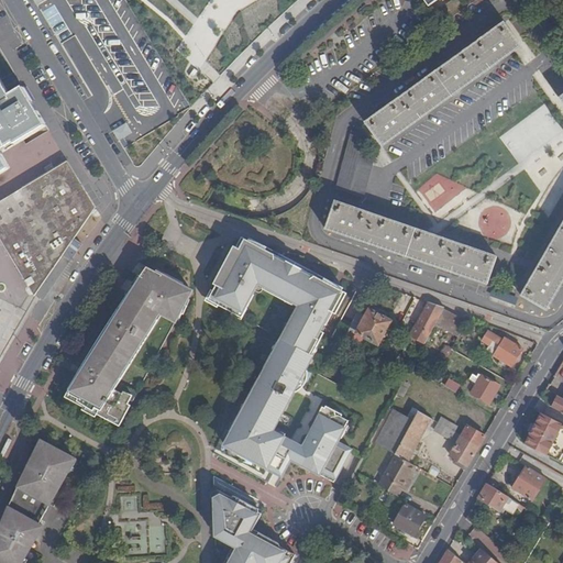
[(365,123),(382,146),(521,46),(505,22),(365,123)]
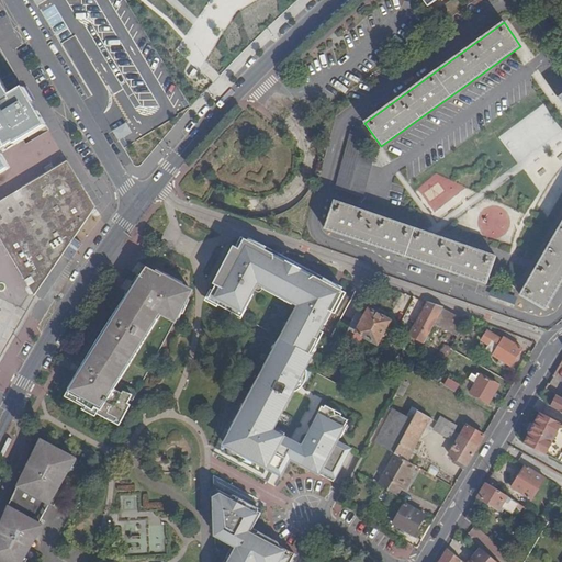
[(0,78),(0,119),(6,128),(0,131),(0,173),(10,168),(0,152),(0,150),(14,143),(15,145),(46,125),(23,87),(10,96),(0,78)]
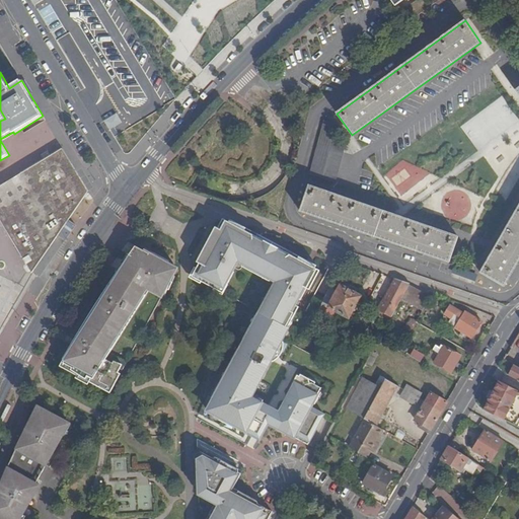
[(106,121),(113,130),(124,123),(119,113),(106,121)]
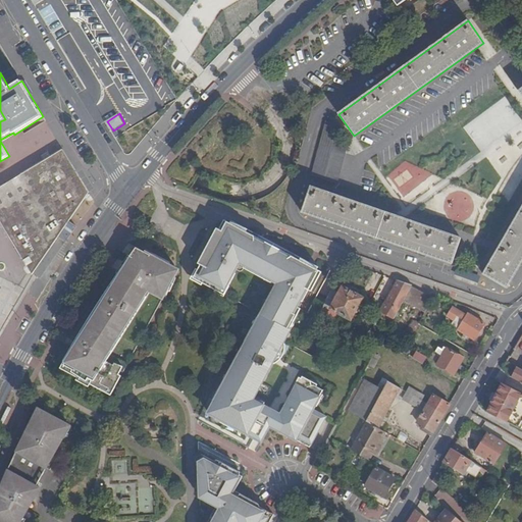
[(311,176),(324,179),(334,140),(338,124),(325,121),(311,176)]
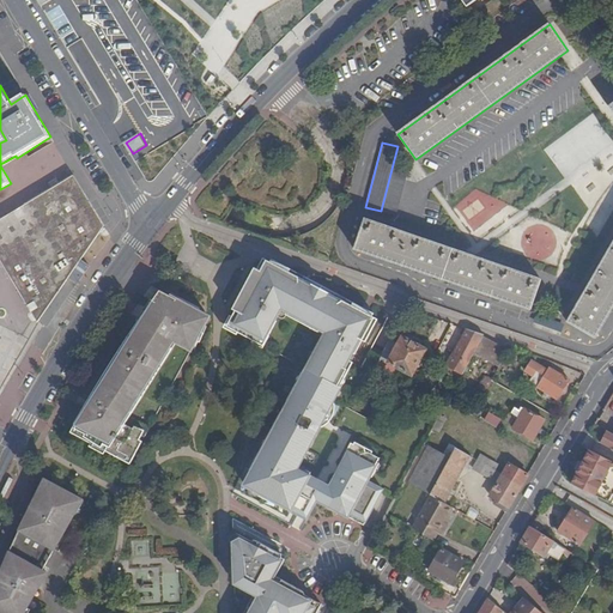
[(393,164),(381,211),(396,216),(408,169),(393,164)]
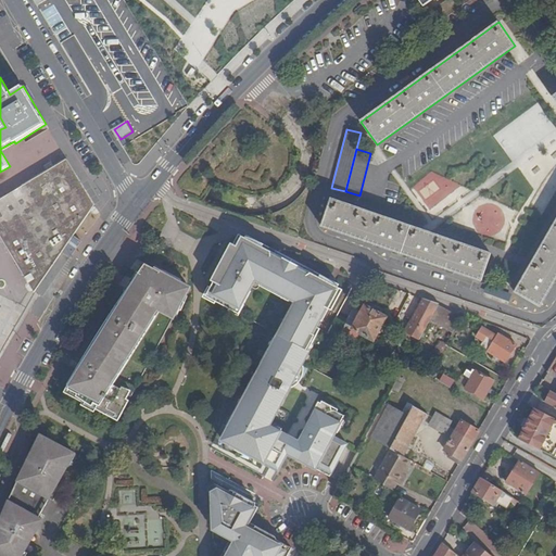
[(40,166),(45,173),(66,160),(87,192),(92,189),(81,172),(68,150),(40,166)]
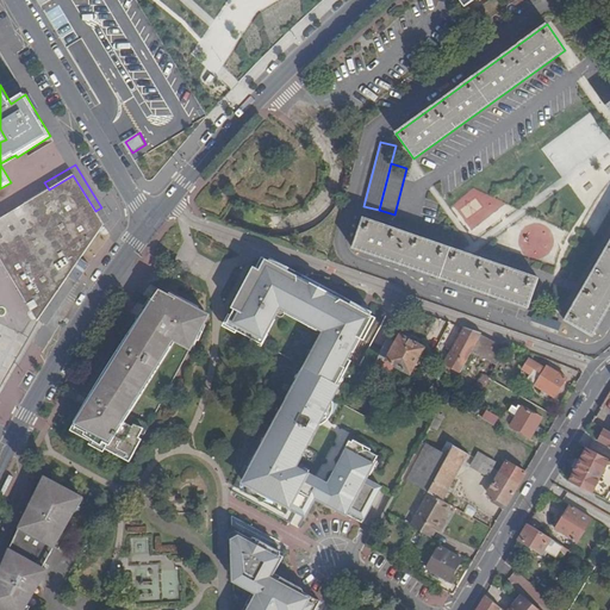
[(95,211),(73,175),(49,190),(0,218),(0,259),(37,321),(69,275),(78,281),(89,266),(80,259),(99,231),(104,225),(95,211)]
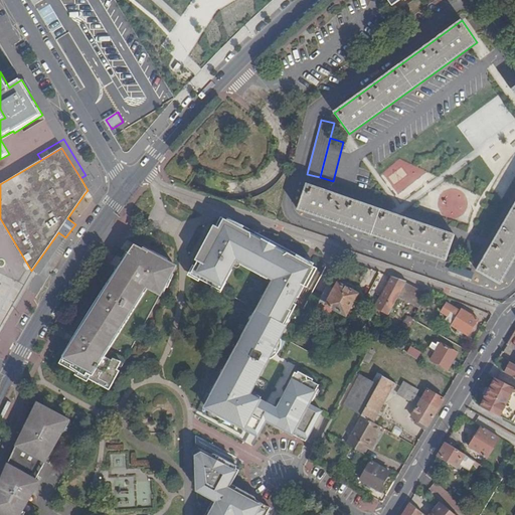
[(446,261),(455,235),(306,184),(297,209),(446,261)]
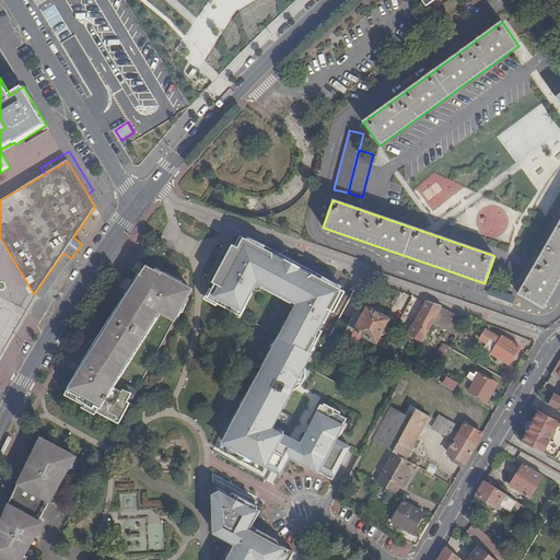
[(559,222),(518,294),(543,308),(559,279),(559,222)]
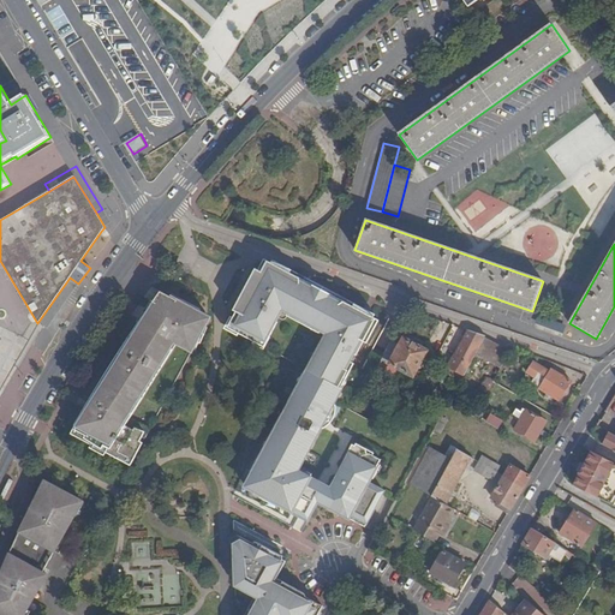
[(316,354),(309,370),(338,386),(341,380),(345,381),(346,380),(354,364),(348,360),(352,353),(356,356),(359,350),(353,346),(358,339),(364,341),(366,344),(378,321),(369,316),(368,320),(360,316),(362,311),(348,304),(338,298),(335,302),(329,298),(330,294),(312,286),(311,288),(304,285),(306,282),(264,260),(257,274),(249,288),(256,292),(251,300),(245,297),(228,328),(257,344),(258,341),(263,345),(268,336),(269,338),(278,322),(276,321),(281,312),(282,310),(297,317),(296,320),(311,329),(312,326),(328,334),(326,336),(321,345),(320,345),(315,354),(316,354)]
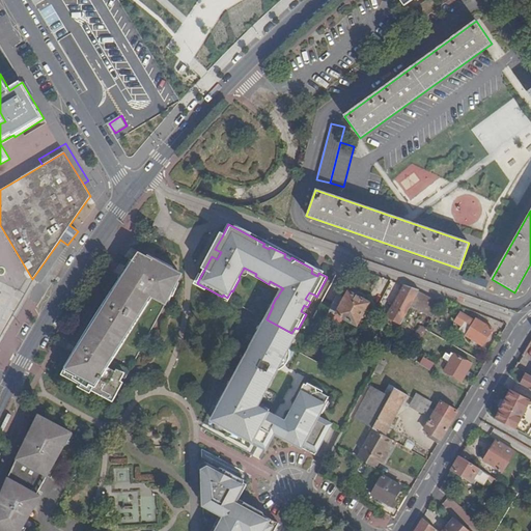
[(215,249),(212,256),(217,259),(221,252),(215,249)]
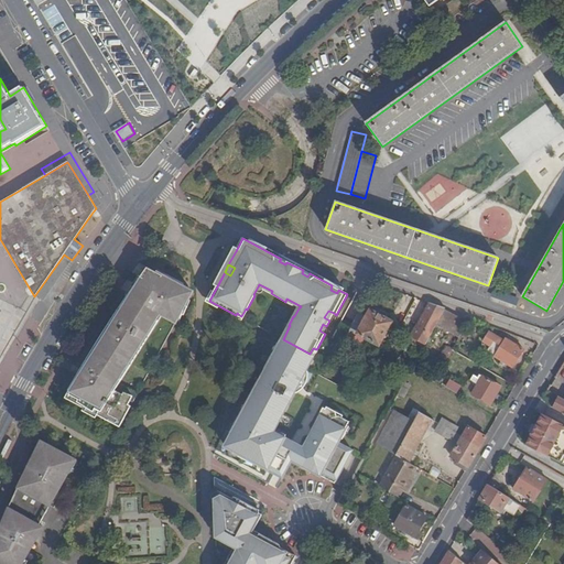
[(115,391),(122,379),(119,378),(129,364),(131,365),(137,355),(134,354),(142,342),(144,344),(149,336),(147,334),(160,313),(162,315),(176,322),(192,292),(148,268),(141,278),(142,278),(129,296),(128,296),(119,308),(95,346),(85,364),(77,377),(65,398),(120,427),(131,407),(129,404),(133,397),(123,393),(122,394),(115,391)]
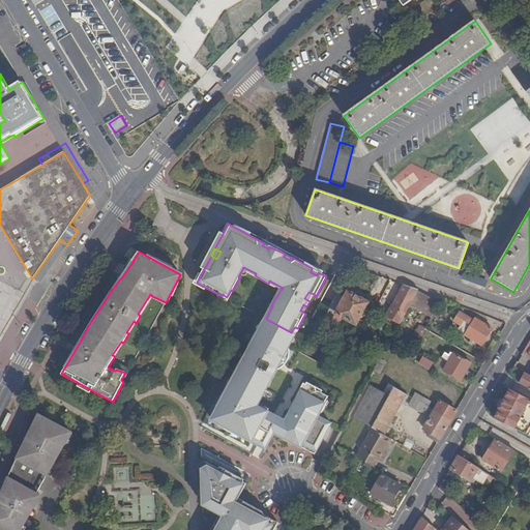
[(242,269),(255,275),(256,273),(243,267),(242,269)]
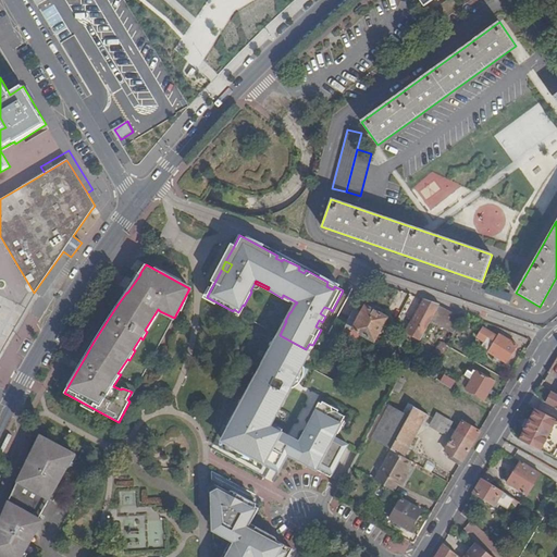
[(282,298),(295,305),(297,302),(283,295),(282,298)]
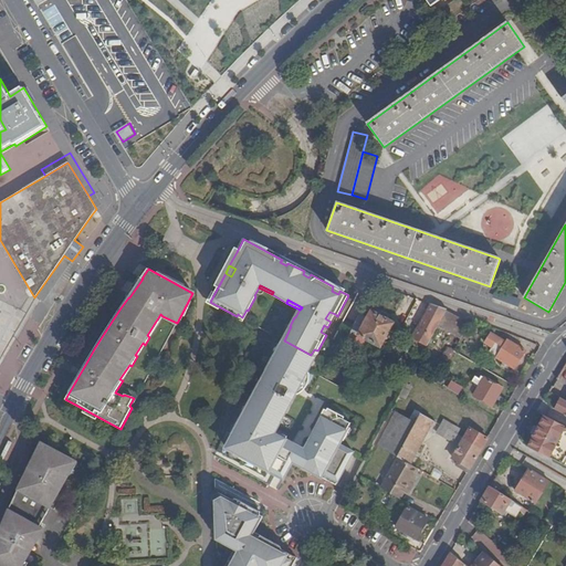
[(412,337),(427,345),(437,326),(438,324),(446,311),(447,308),(431,304),(412,337)]
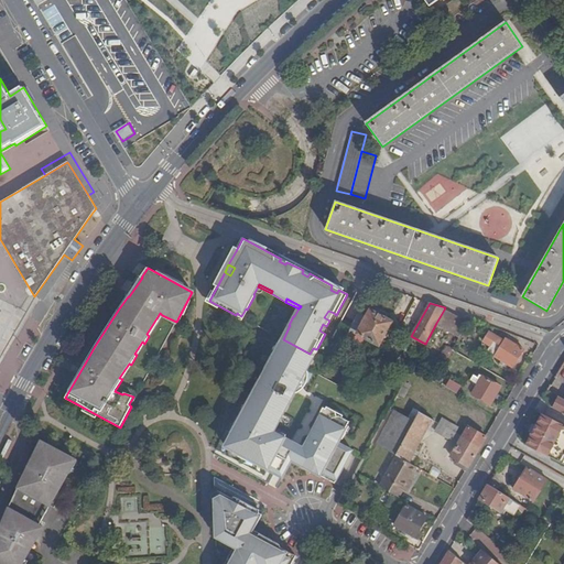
[(444,310),(436,323),(435,325),(458,338),(467,321),(444,310)]
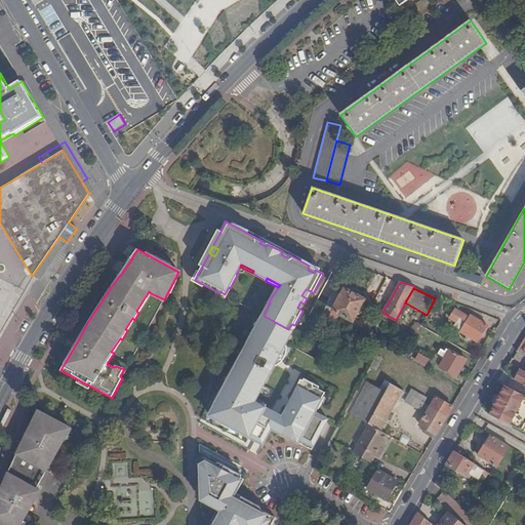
[(307,298),(311,291),(306,289),(301,295),(307,298)]
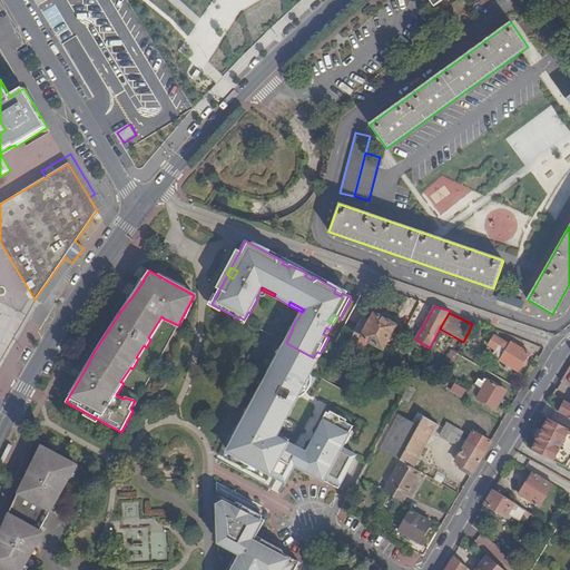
[(354,333),(383,349),(395,325),(374,314),(371,321),(363,316),(354,333)]
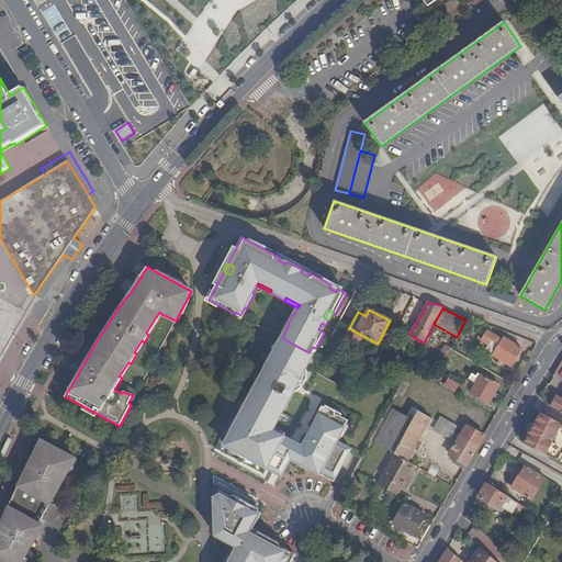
[(148,335),(161,314),(159,312),(146,333),(148,335)]
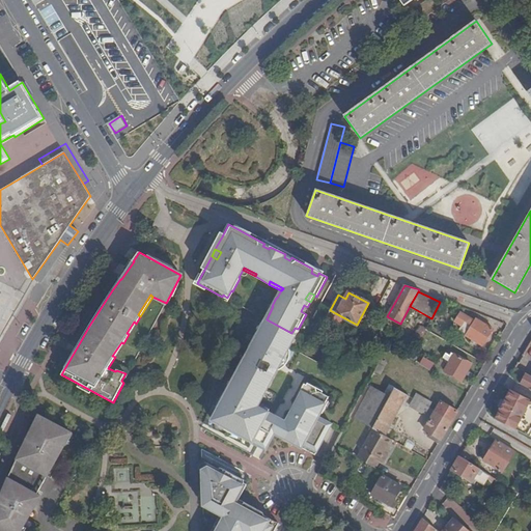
[(493,329),(498,322),(478,313),(476,318),(466,336),(482,346),(493,329)]
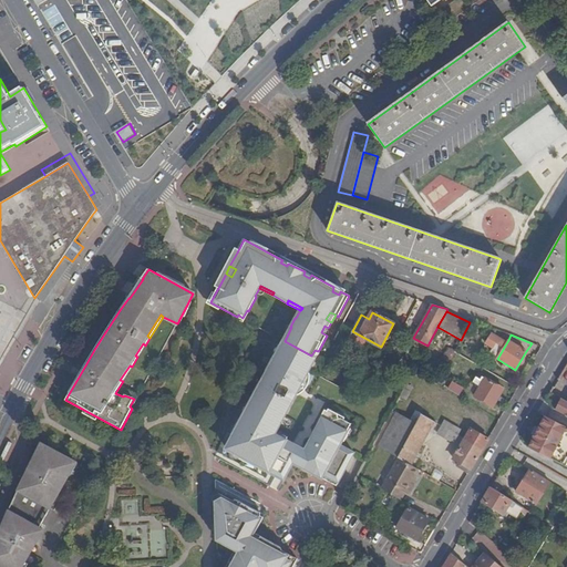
[(425,350),(428,346),(413,338),(411,342),(425,350)]
